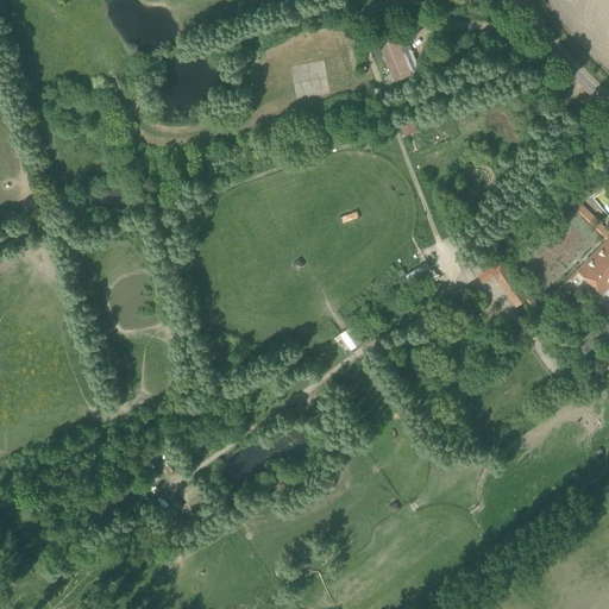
[(383,57),(393,80),(409,74),(399,49),(403,46),(395,27),(375,36),(383,57)]
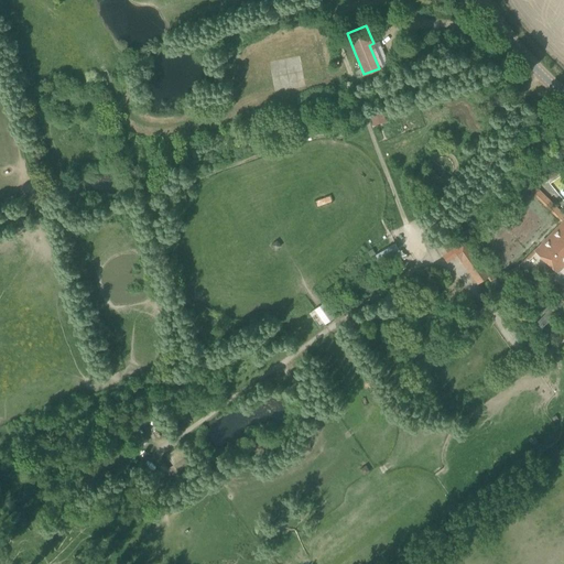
[(355,53),(347,33),(340,36),(348,55),(355,53)]
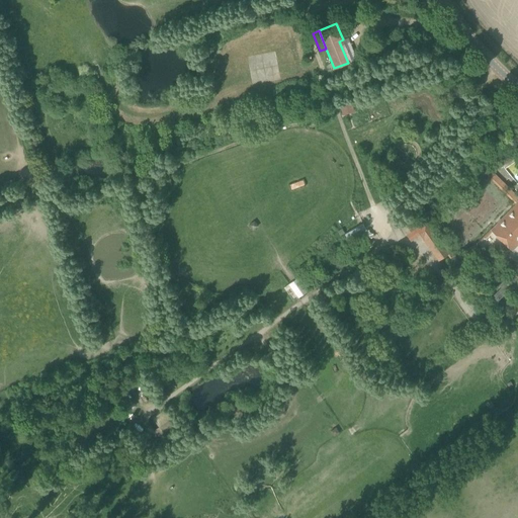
[(493,169),(487,174),(512,200),(517,196),(493,169)]
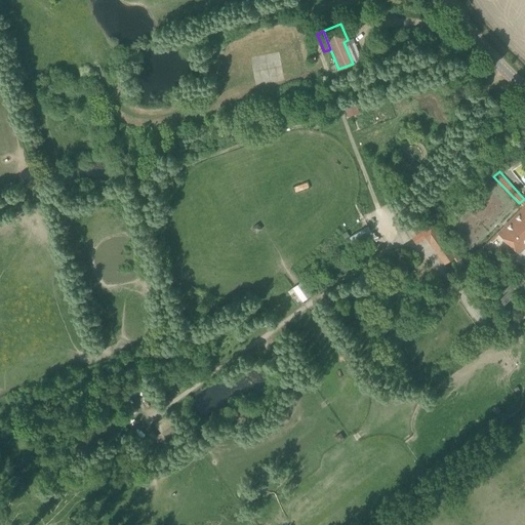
[(309,182),(293,187),(295,193),(310,188),(309,182)]
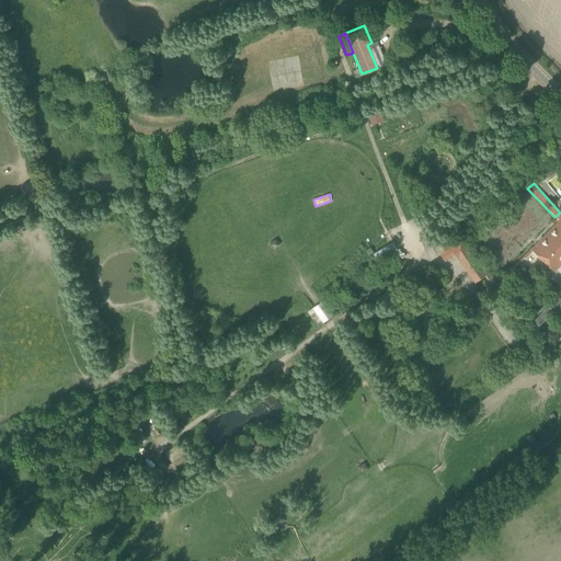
[(560,218),(531,249),(553,271),(560,263),(560,218)]
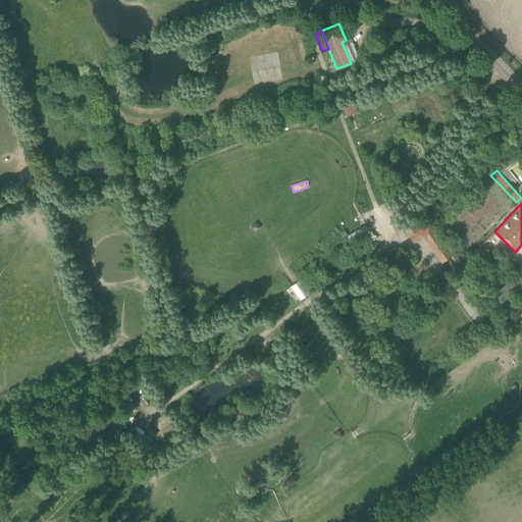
[(429,223),(421,229),(415,220),(404,228),(410,237),(409,237),(413,244),(423,237),(441,263),(453,255),(429,223)]
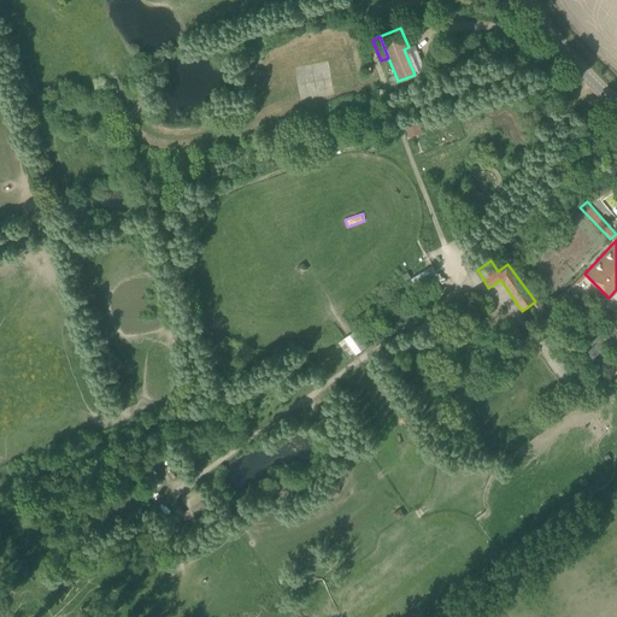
[(593,359),(611,341),(616,347),(616,335),(616,334),(616,330),(612,327),(611,328),(609,325),(593,340),(597,344),(586,353),(593,359)]
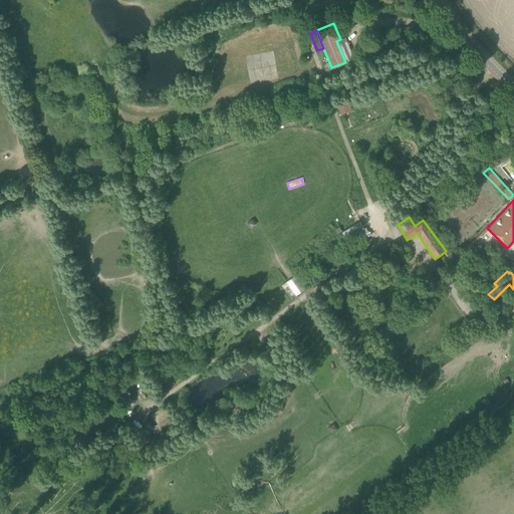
[(282,285),(292,299),(306,289),(296,275),(282,285)]
